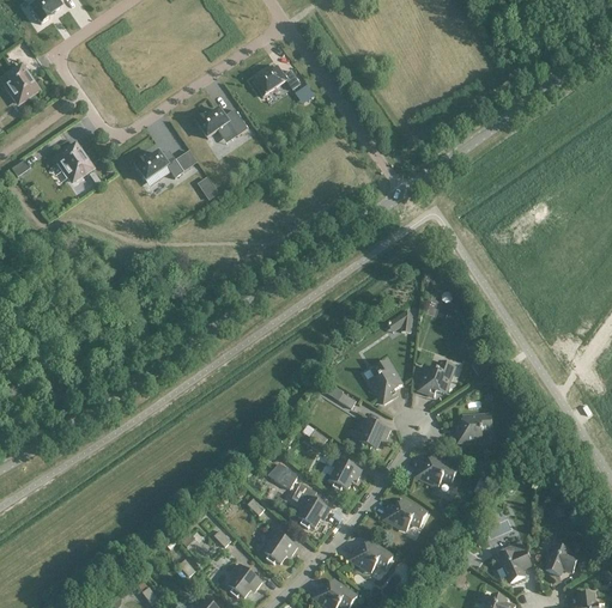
[(36,0),(29,5),(40,22),(49,14),(47,13),(60,5),(56,0),(36,0)]
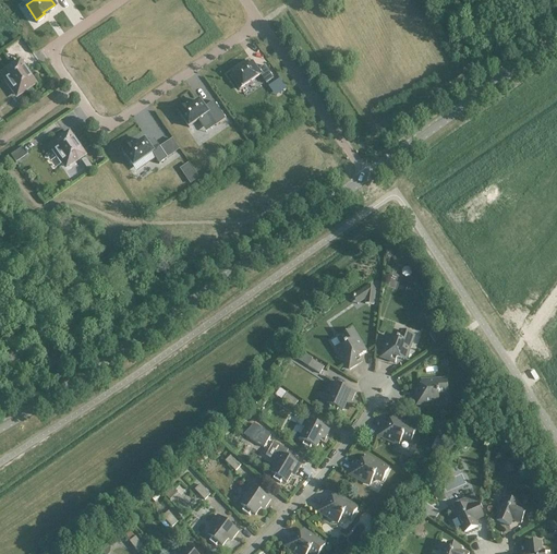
[(232,72),(230,73),(239,86),(259,71),(265,80),(273,74),(264,62),(257,67),(252,58),(239,68),(238,65),(231,70),(232,72)]
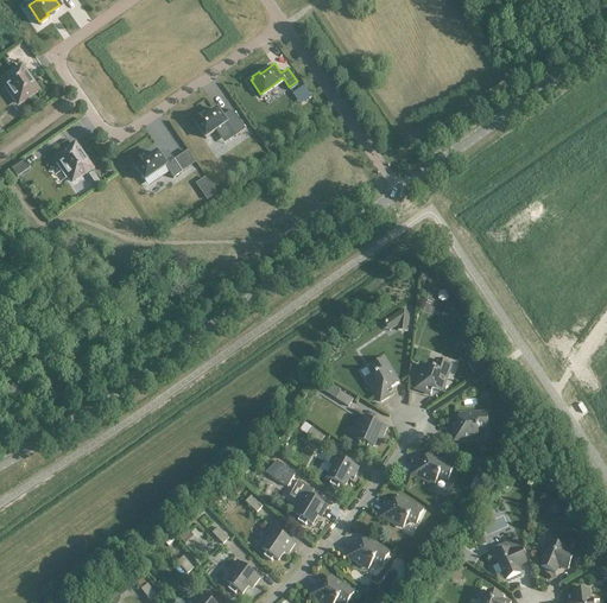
[(21,69),(18,64),(1,76),(4,81),(2,82),(13,96),(14,95),(18,100),(36,87),(32,83),(35,82),(26,70),(24,68),(21,69)]
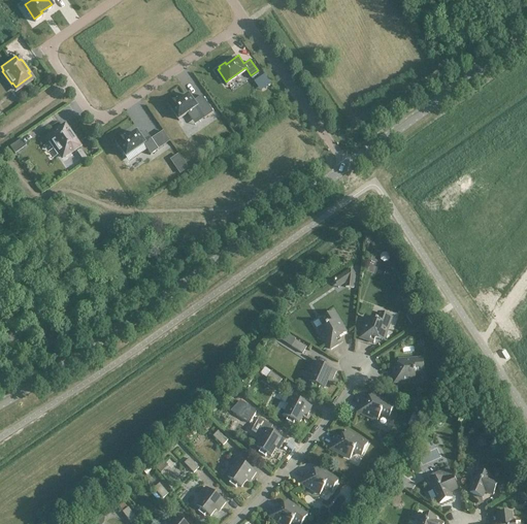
[(176,98),(168,103),(177,117),(187,110),(189,113),(198,107),(203,116),(212,109),(201,92),(193,98),(189,92),(177,99),(176,98)]
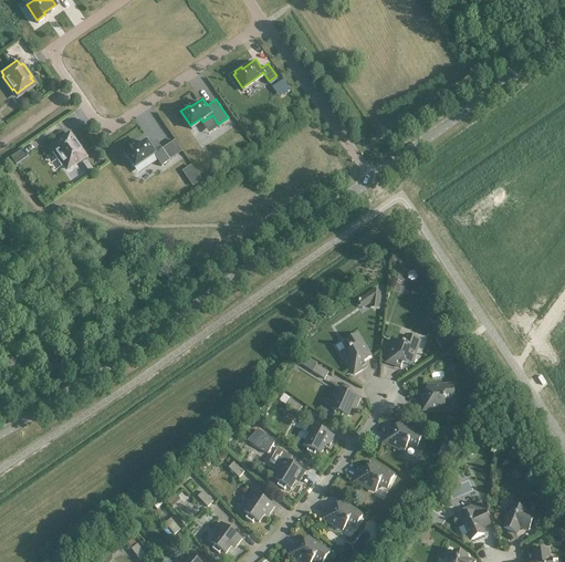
[(70,137),(66,133),(51,143),(54,147),(52,148),(62,163),(63,162),(66,165),(83,154),(80,149),(82,148),(75,138),(74,138),(72,135),(70,137)]
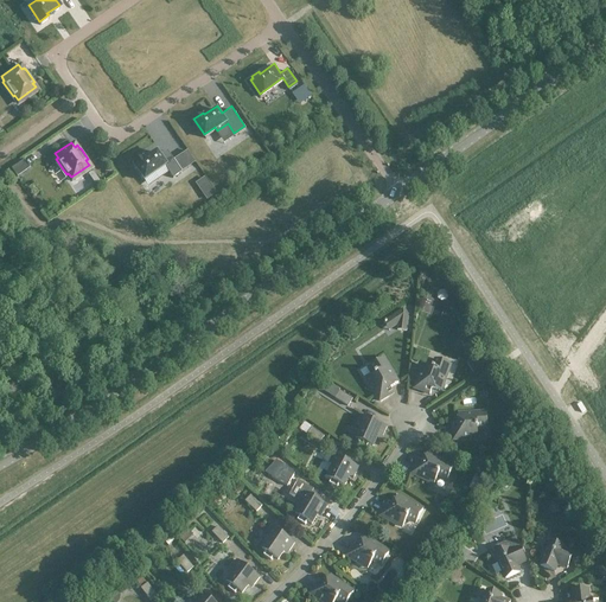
[(141,155),(132,161),(142,177),(164,162),(172,174),(180,168),(170,153),(161,158),(154,148),(142,157),(141,155)]
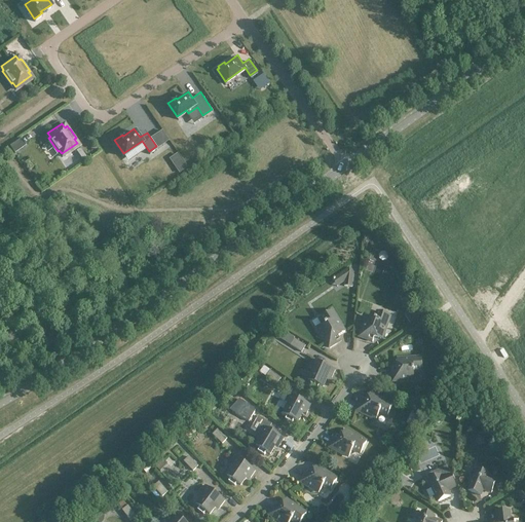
[(20,135),(9,143),(14,150),(14,149),(13,148),(24,141),(25,143),(25,142),(20,135)]
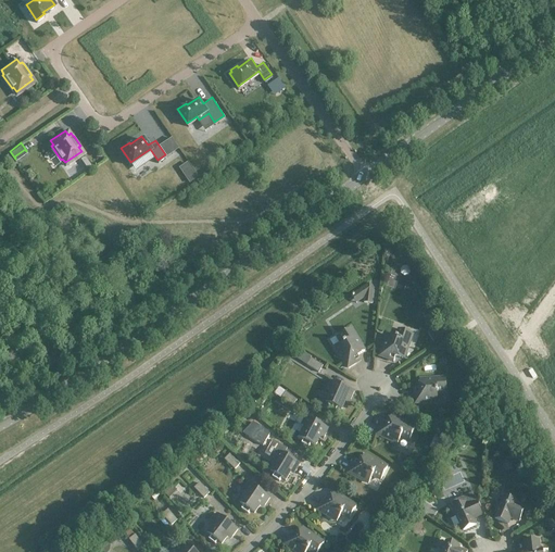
[(85,153),(80,157),(87,165),(91,162),(85,153)]
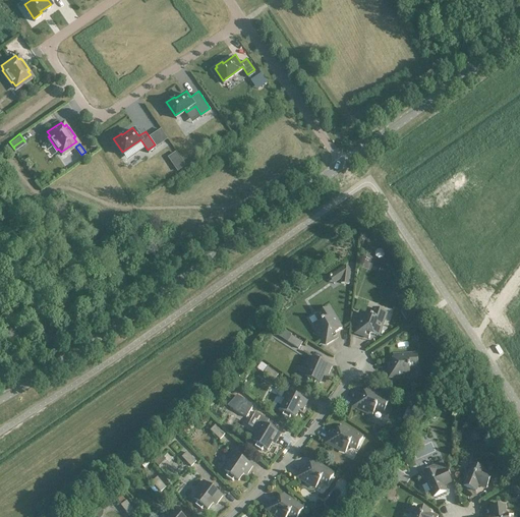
[(345,262),(328,273),(333,281),(340,277),(339,280),(349,281),(350,269),(345,262)]
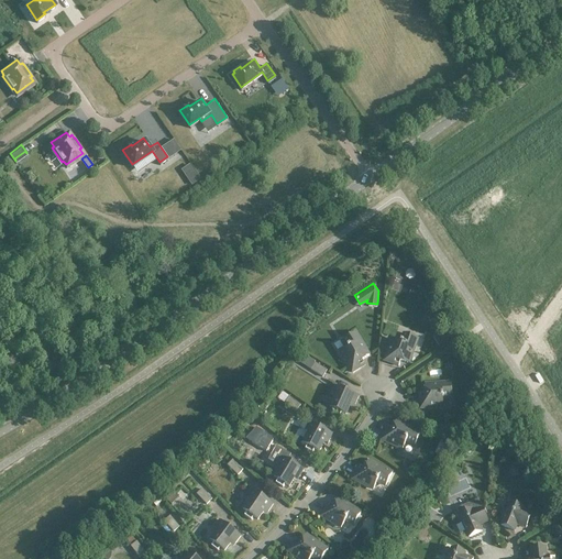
[(447,326),(434,333),(439,341),(451,333),(447,326)]
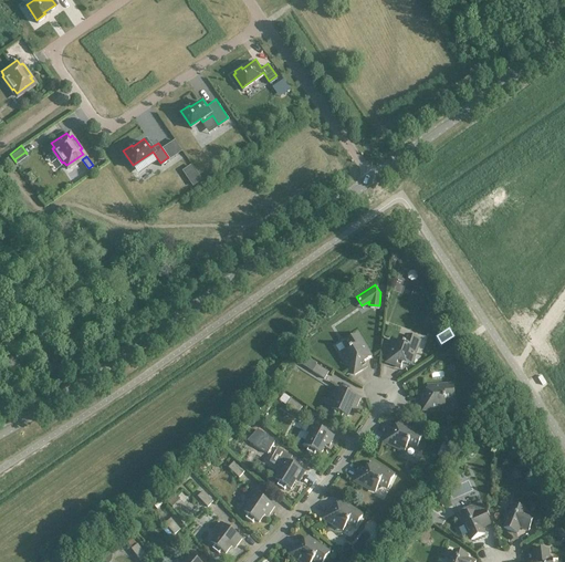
[(370,354),(366,346),(366,345),(366,344),(365,344),(365,343),(364,343),(356,331),(344,337),(349,346),(341,351),(354,371),(362,366),(358,361),(370,354)]
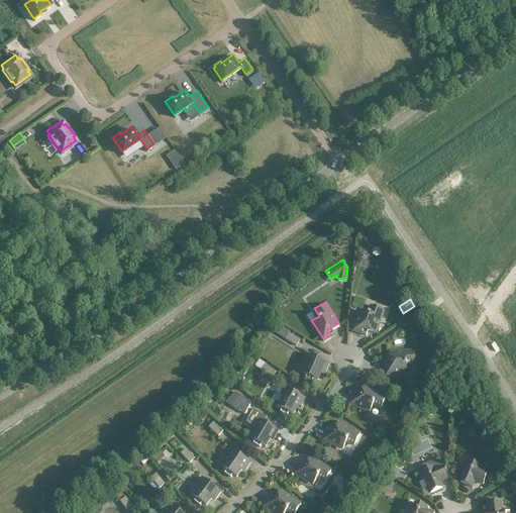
[(379,319),(378,319),(383,307),(371,302),(368,311),(359,308),(352,328),(360,331),(363,325),(374,330),(377,322),(378,322),(378,321),(379,321),(379,320),(379,319)]
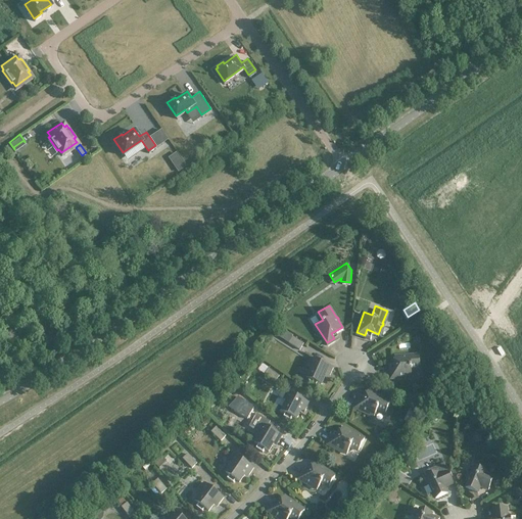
[(288,339),(299,346),(302,341),(291,334),(288,339)]
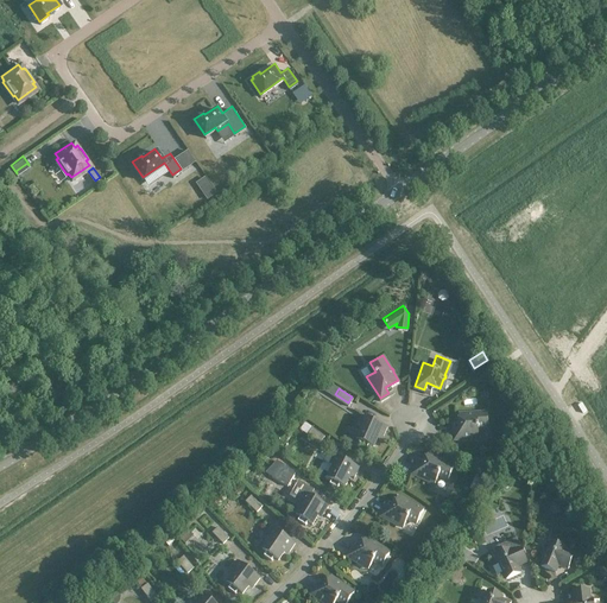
[(486,410),(472,410),(470,410),(469,410),(468,410),(467,410),(467,411),(457,411),(459,425),(451,426),(453,436),(478,435),(476,425),(487,424),(486,410)]
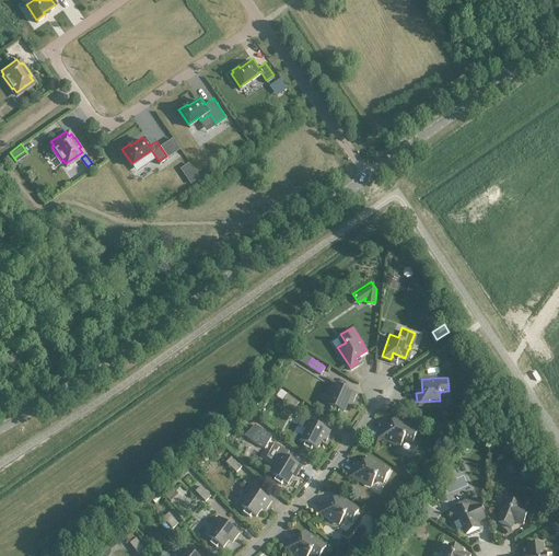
[(356,391),(332,380),(328,389),(332,390),(327,402),(332,403),(329,407),(337,410),(339,406),(342,408),(347,401),(350,402),(356,391)]
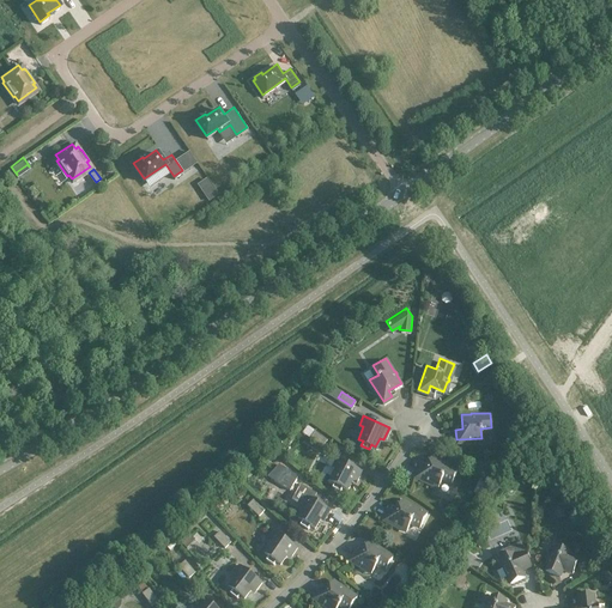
[(309,435),(321,443),(326,437),(314,429),(309,435)]
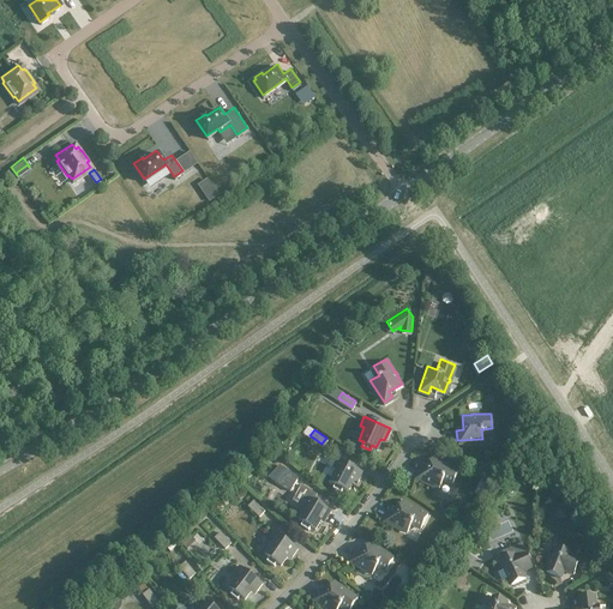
[(457,466),(444,460),(444,459),(443,459),(443,458),(442,458),(440,458),(439,458),(431,454),(425,468),(419,465),(415,475),(438,484),(442,476),(451,481),(457,466)]
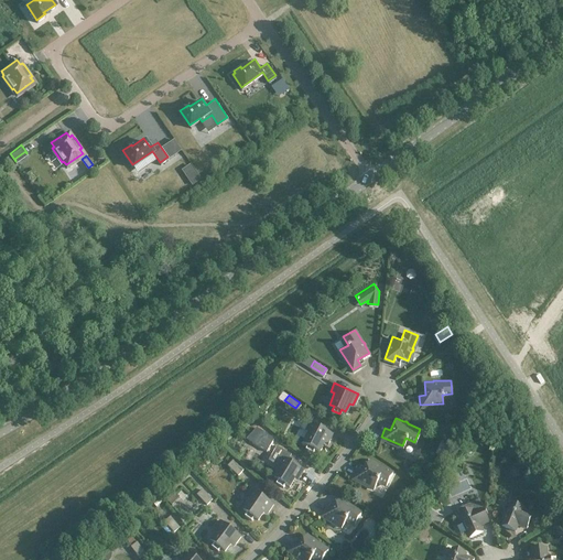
[(306,442),(305,447),(312,450),(314,447),(318,449),(322,440),(326,442),(332,431),(309,419),(304,427),(309,429),(303,440),(306,442)]
